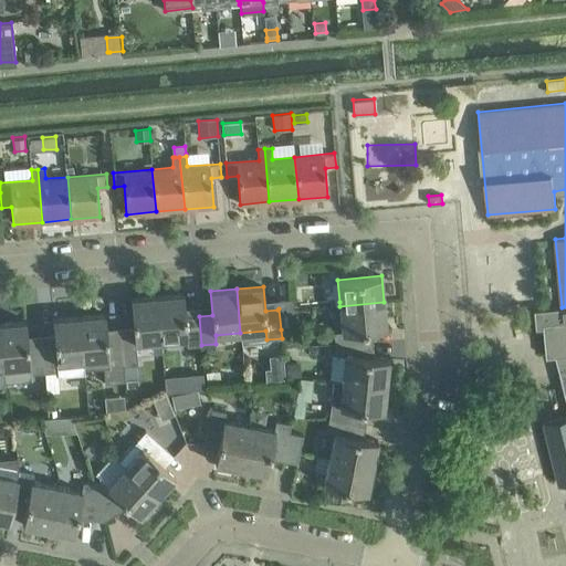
[(184,293),(157,296),(161,339),(187,337),(187,346),(201,345),(199,316),(186,317),(184,293)]
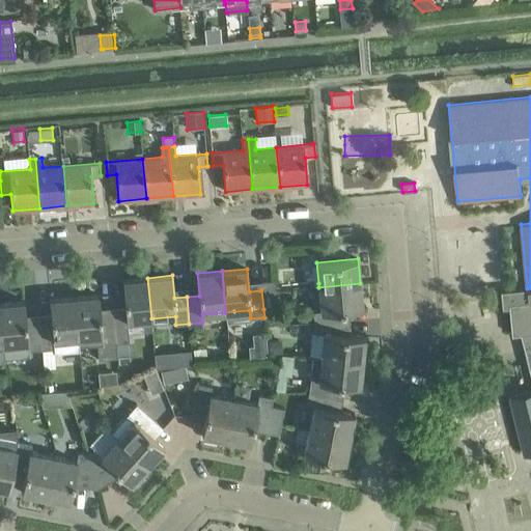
[(126,313),(113,314),(116,343),(130,341),(128,320),(151,318),(147,278),(122,280),(126,313)]
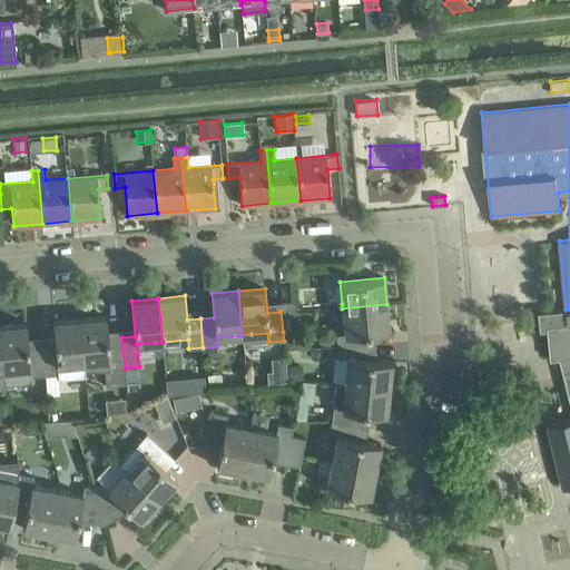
[(294,301),(278,303),(279,312),(281,311),(283,332),(297,330),(296,323),(294,301)]
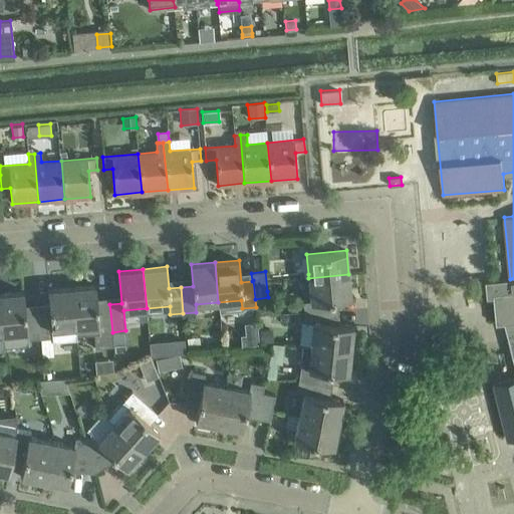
[(350,298),(348,274),(308,278),(311,300),(303,301),(305,311),(330,311),(328,300),(350,298)]
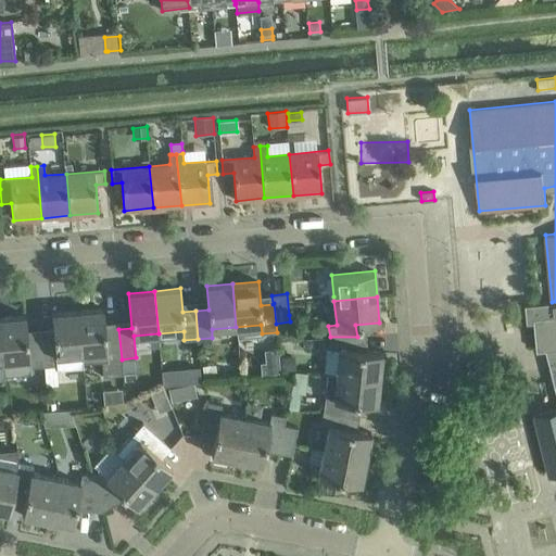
[(555,555),(555,301),(552,302),(525,304),(525,305),(526,305),(528,321),(534,320),(536,340),(538,349),(536,349),(536,351),(546,350),(555,389),(555,407),(533,414),(550,476),(555,474),(555,555)]
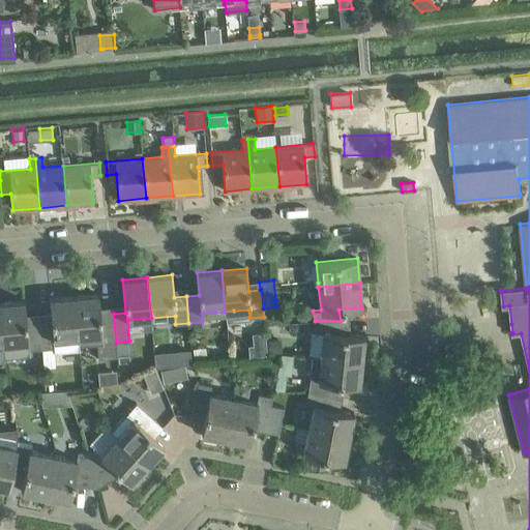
[(98,294),(74,296),(78,337),(79,346),(97,344),(98,358),(117,357),(116,343),(113,314),(100,315),(100,308),(98,294)]
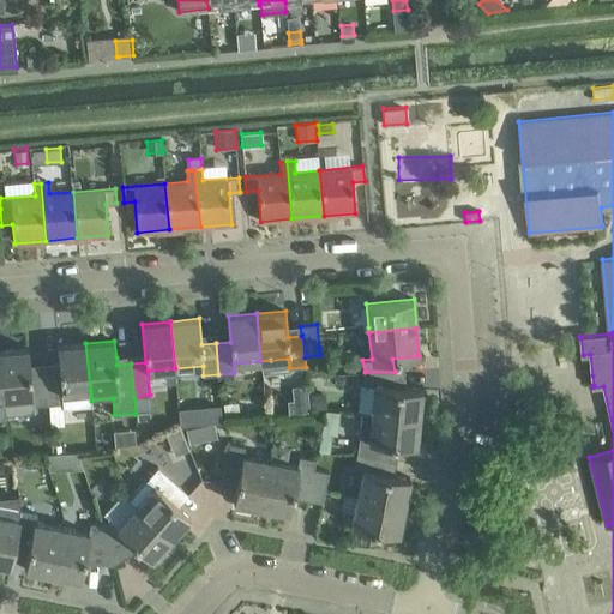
[(59,372),(44,373),(48,404),(62,403),(62,408),(91,405),(91,401),(90,391),(85,343),(56,345),(59,362),(59,372)]
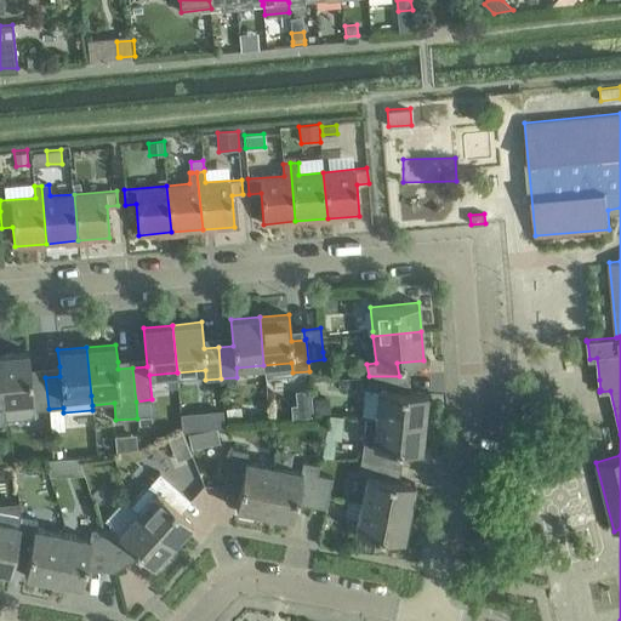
[(29,352),(0,354),(0,359),(4,403),(5,419),(35,416),(34,410),(49,409),(45,377),(30,379),(29,352)]
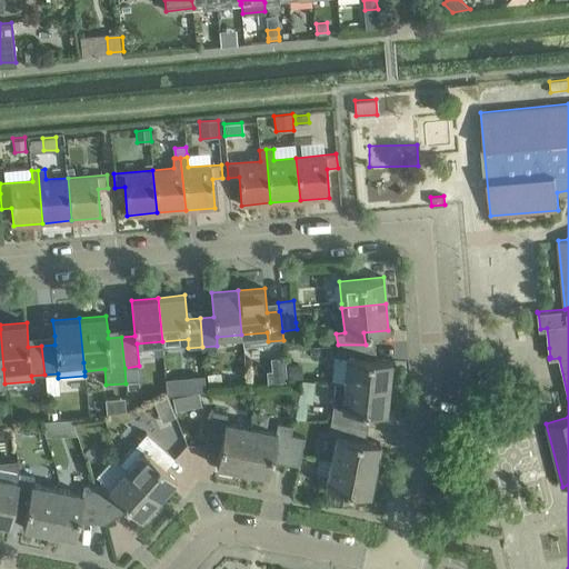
[(367,358),(366,345),(338,345),(338,356),(347,357),(343,382),(388,387),(391,360),(367,358)]
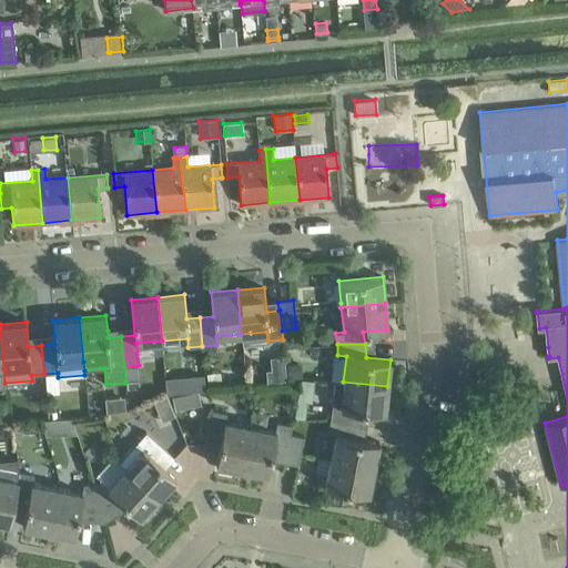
[(271,369),(265,371),(266,384),(286,383),(284,356),(270,357),(271,369)]
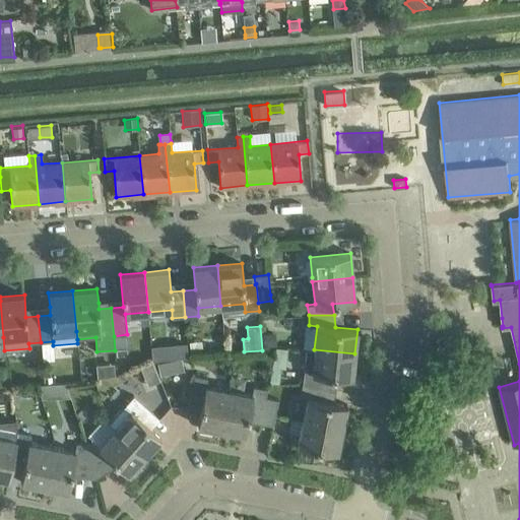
[(273,333),(262,333),(262,345),(273,345),(273,333)]
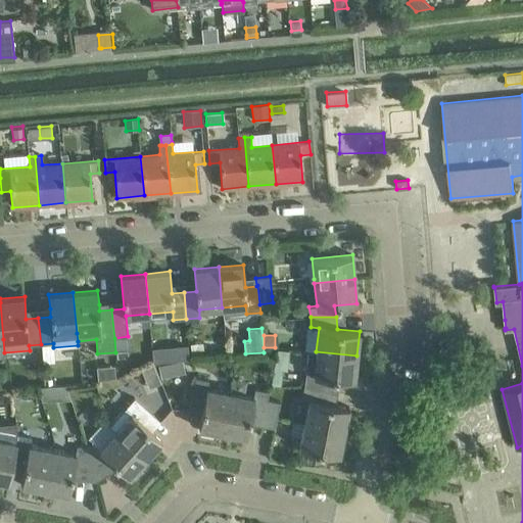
[(357,355),(316,351),(314,375),(305,373),(304,385),(330,390),(332,378),(354,380),(357,355)]
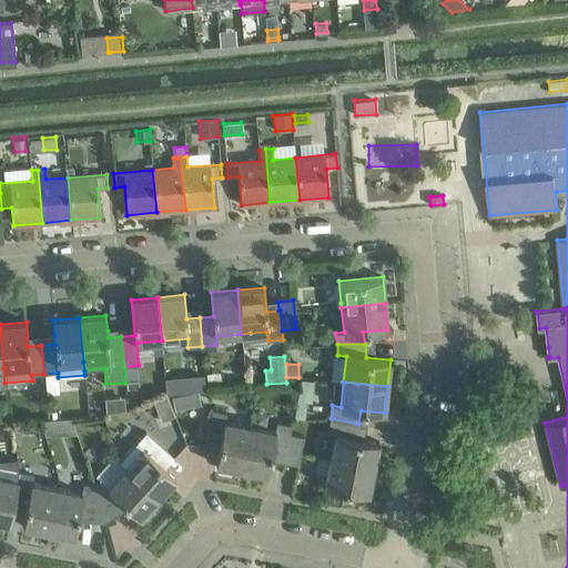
[(183,394),(172,396),(174,411),(185,408),(183,394)]
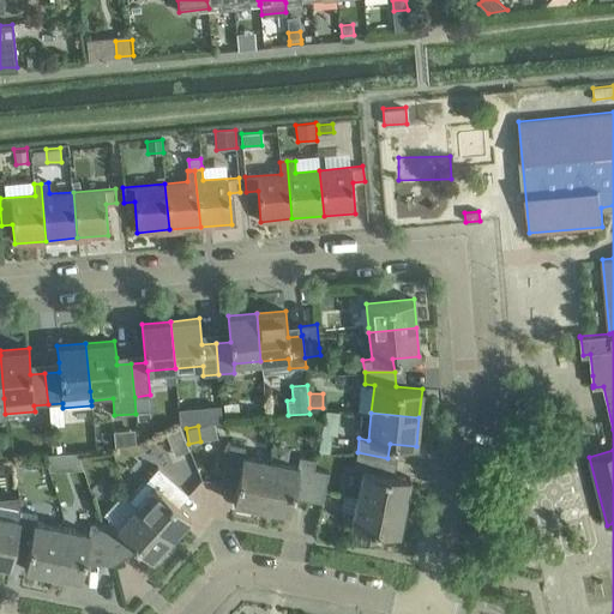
[(178,427),(164,433),(169,444),(182,438),(178,427)]
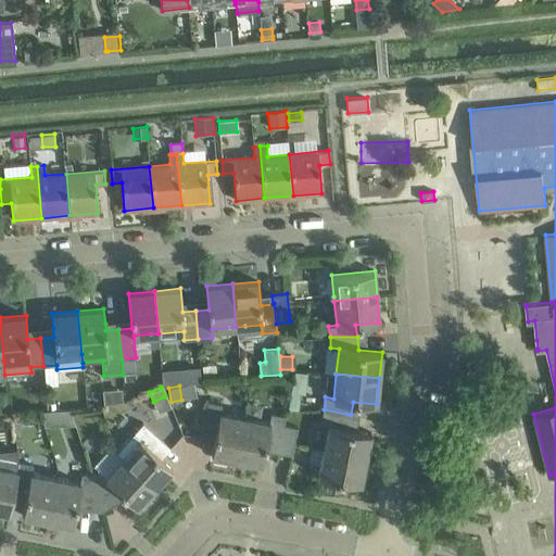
[(288,409),(299,409),(300,393),(290,392),(288,409)]
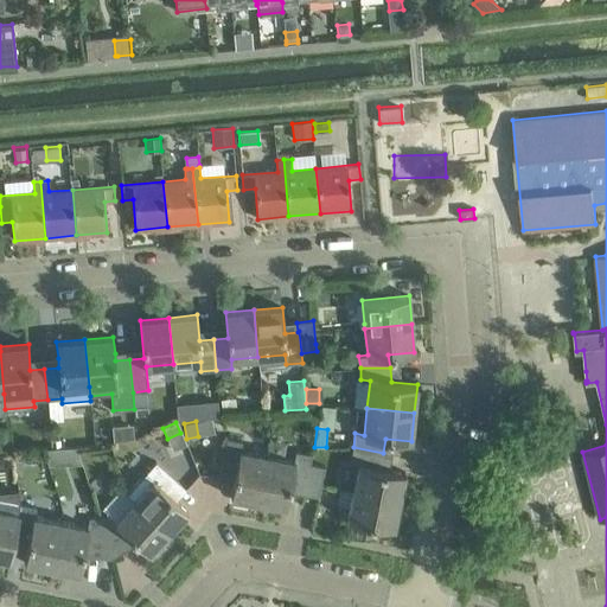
[(229,496),(257,502),(266,457),(267,454),(240,448),(242,439),(225,435),(219,466),(235,468),(229,496)]
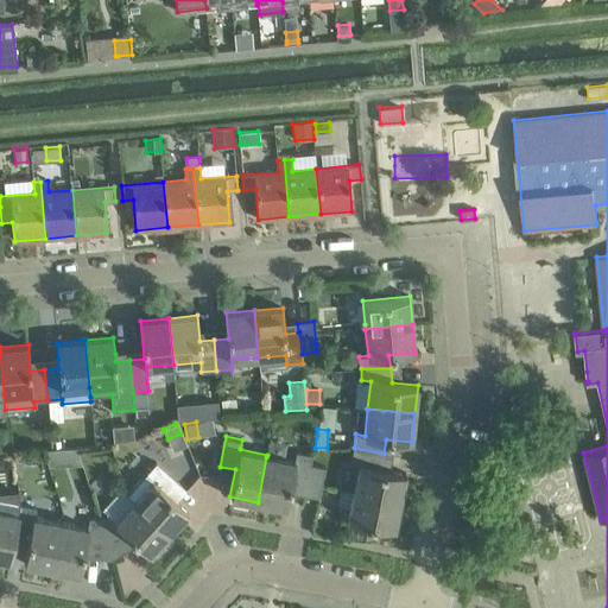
[(380,468),(384,454),(354,448),(353,449),(350,463),(359,464),(354,492),(400,501),(405,473),(380,468)]
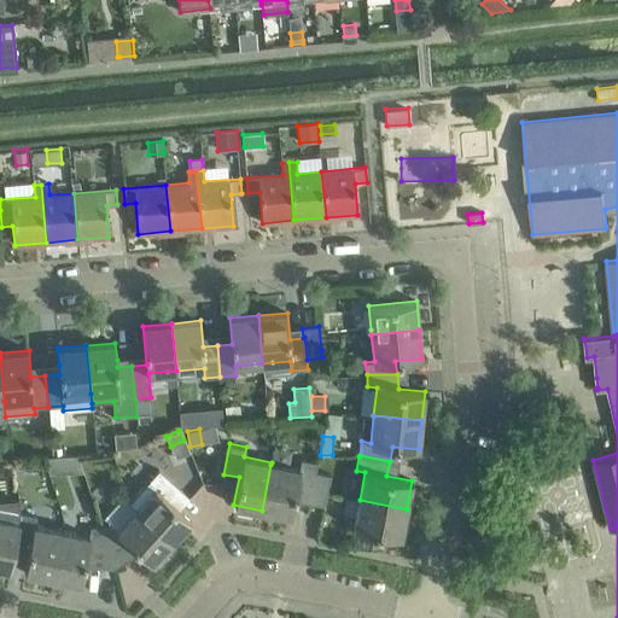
[(272,462),(263,511),(291,517),(296,490),(310,493),(312,494),(315,471),(316,471),(318,462),(302,459),(299,468),(272,462)]
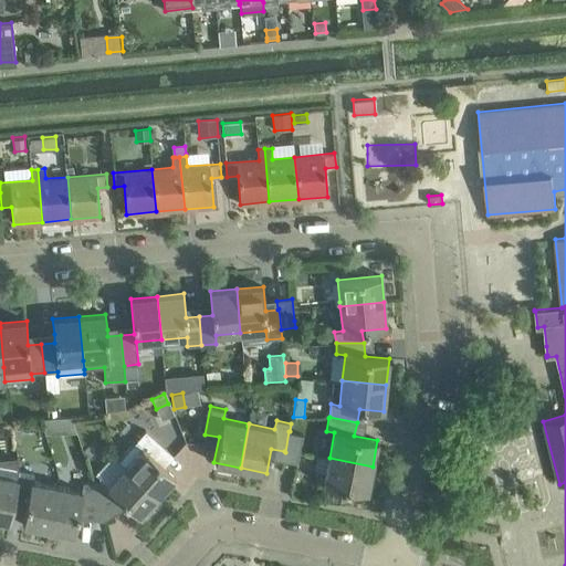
[(142,448),(125,467),(157,496),(175,477),(157,460),(167,450),(150,435),(145,430),(135,441),(142,448)]
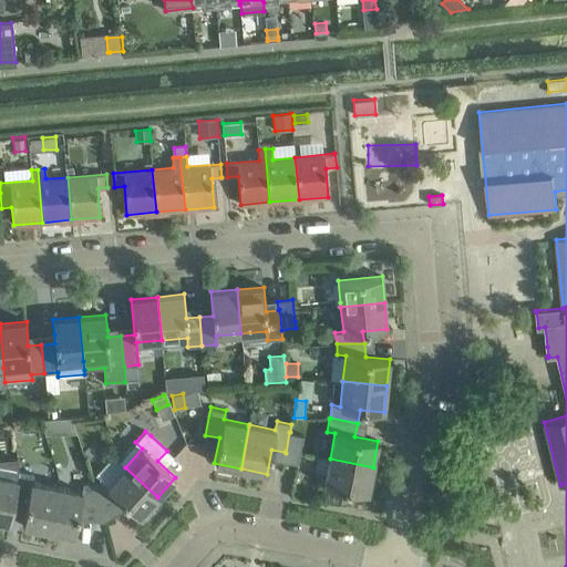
[(285,452),(282,461),(298,464),(301,442),(303,435),(290,432),(289,432),(286,453),(285,452)]
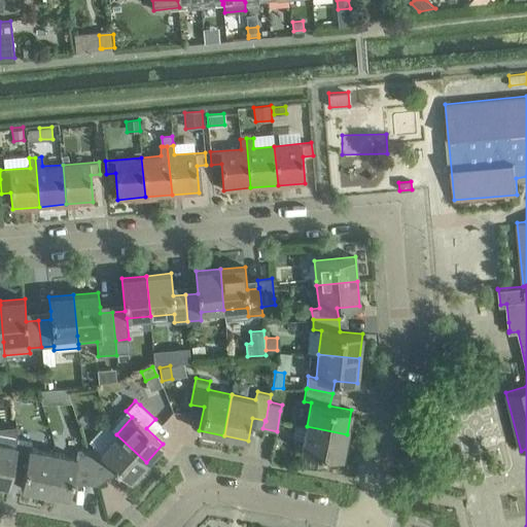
[(342,458),(347,434),(307,426),(302,451),(342,458)]
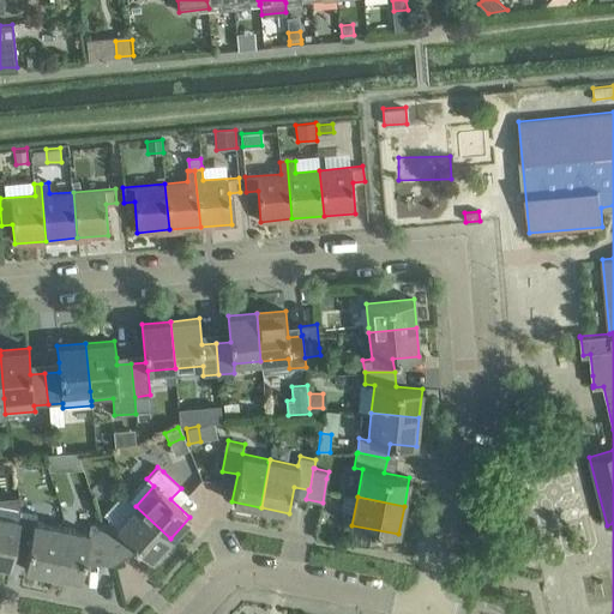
[(24,569),(53,575),(61,528),(64,516),(37,511),(38,505),(30,503),(23,541),(29,542),(24,569)]
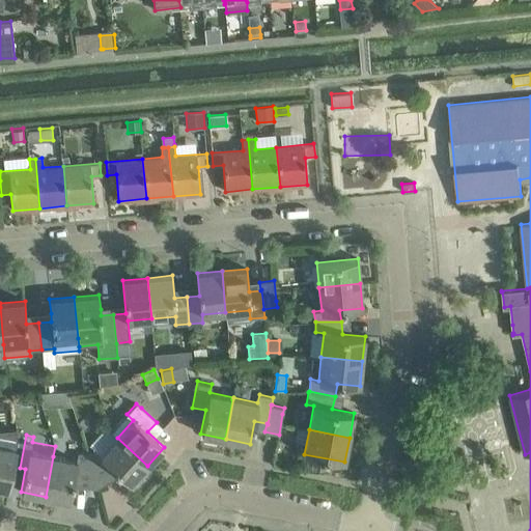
[(94,449),(87,452),(95,479),(114,469),(131,483),(147,466),(117,438),(101,455),(94,449)]
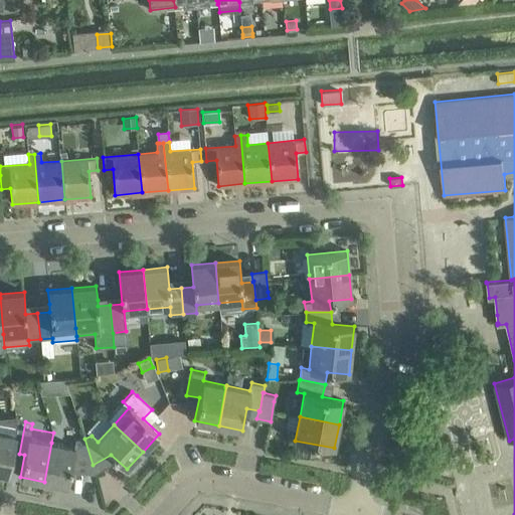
[(0,473),(9,475),(11,461),(13,453),(19,454),(23,427),(17,426),(17,427),(15,435),(0,432),(0,473)]
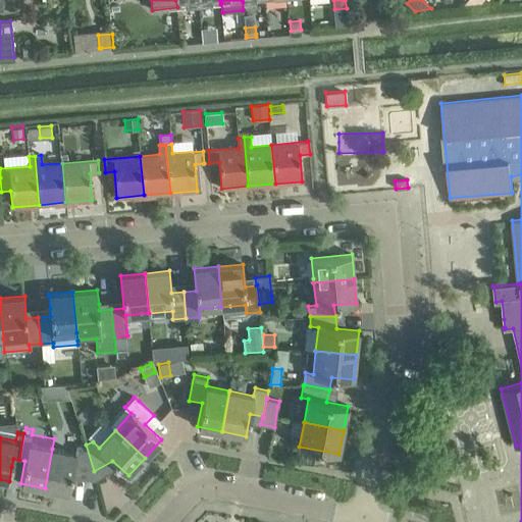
[(75,453),(52,449),(45,488),(68,492),(72,471),(94,471),(86,445),(76,445),(75,453)]
